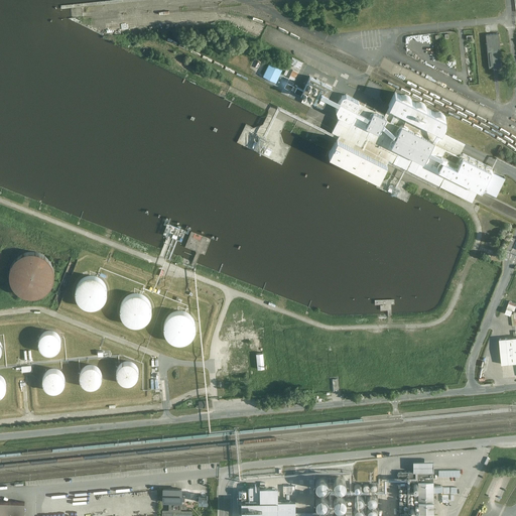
[(499,33),(486,34),(489,69),(501,68),(499,33)]
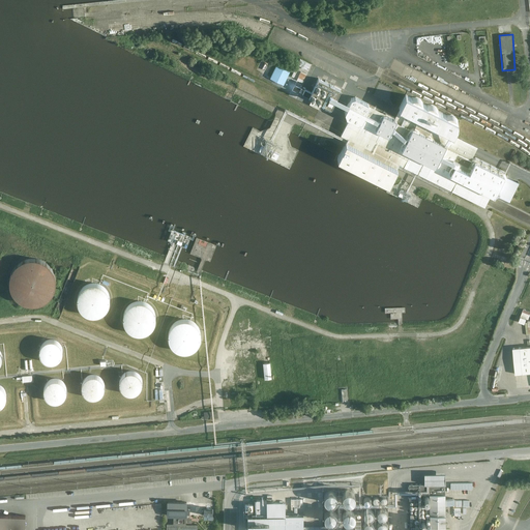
[(283,84),(288,71),(276,66),(271,78),(283,84)]
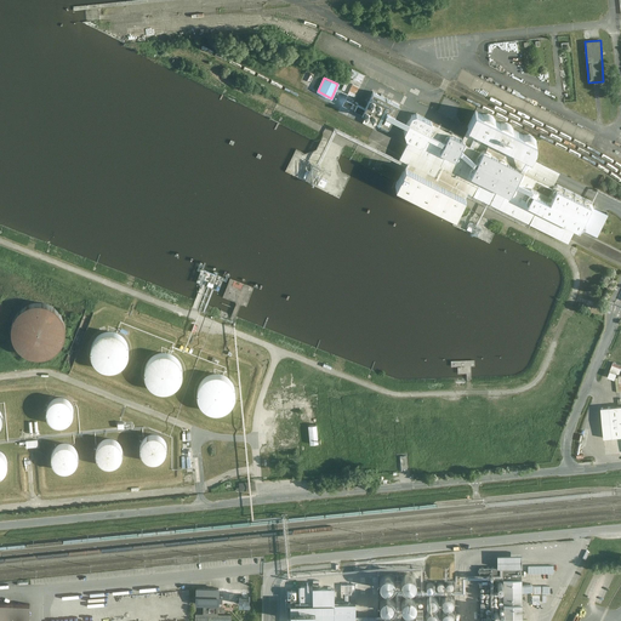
[(389,130),(400,108),(372,95),(365,109),(358,106),(354,113),(363,117),(365,118),(363,123),(375,129),(377,124),(389,130)]
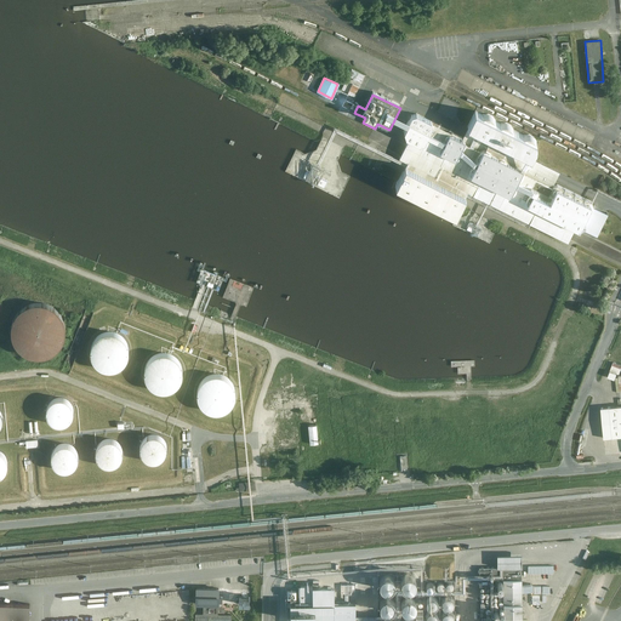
[(467,193),(569,243),(571,238),(574,232),(576,228),(581,231),(582,229),(597,237),(609,212),(554,186),(560,174),(534,161),(542,143),(477,110),(463,136),(417,113),(411,115),(404,131),(405,137),(409,140),(405,147),(403,153),(399,159),(410,164),(400,186),(457,214),(463,200),(467,193)]
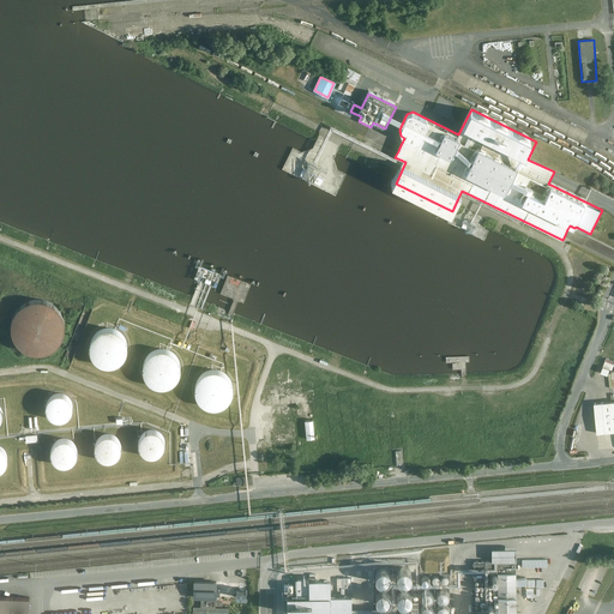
[(323,180),(302,169),(300,175),(319,185),(323,180)]
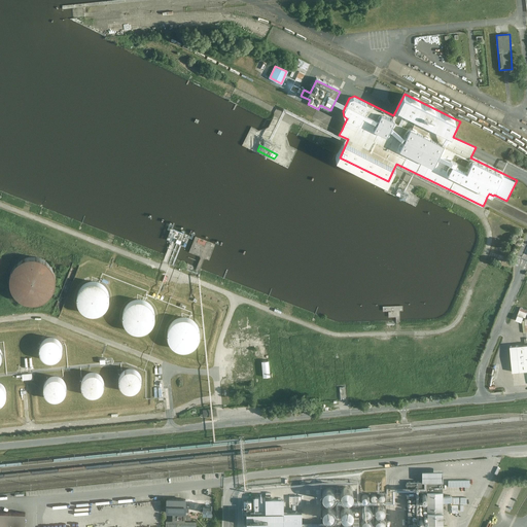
[(409,194),(398,188),(395,196),(406,200),(409,194)]
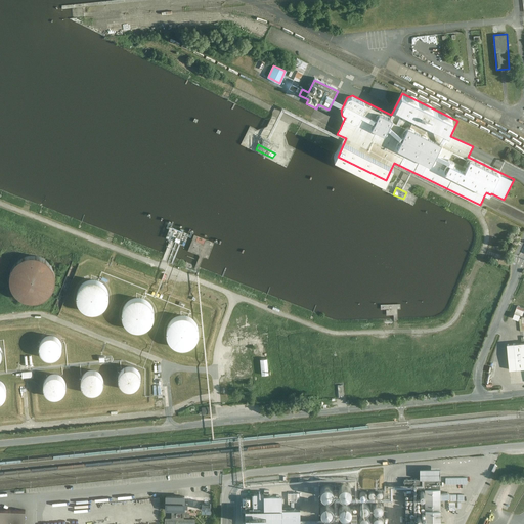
[(47,261),(42,257),(36,256),(30,256),(24,257),(17,261),(13,265),(10,271),(9,277),(10,285),(12,290),(16,295),(22,299),(28,301),(34,302),(40,301),(45,298),(50,294),(53,289),(55,282),(55,276),(54,270),(51,265),(47,261)]
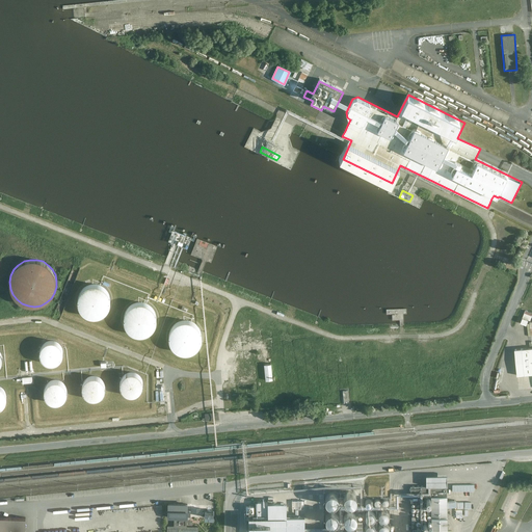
[(109,292),(105,288),(100,286),(95,285),(88,286),(84,289),(80,293),(78,298),(79,304),(80,310),(84,314),(88,317),(94,318),(99,318),(104,315),(108,312),(110,308),(111,302),(111,297),(109,292)]
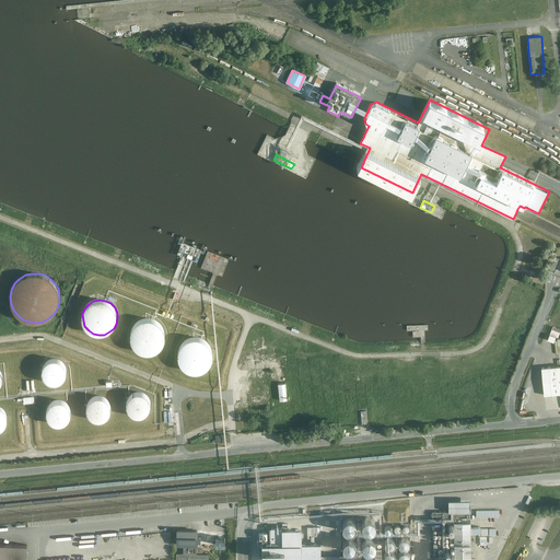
[(548,339),(557,342),(559,334),(559,315),(558,314),(556,314),(552,322),(552,327),(548,339)]
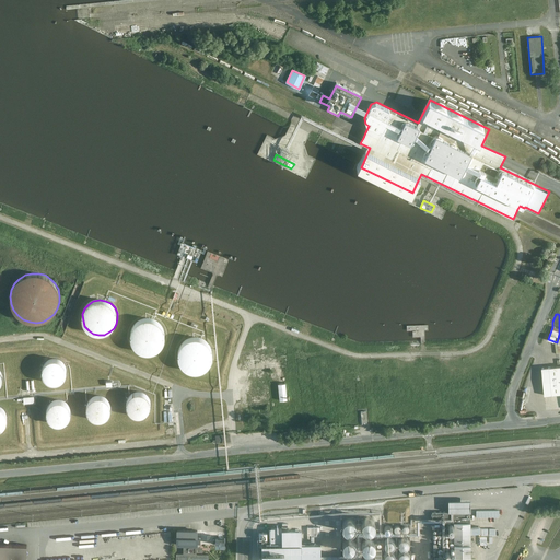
[(163,325),(159,321),(154,318),(149,318),(143,318),(139,321),(135,325),(132,329),(130,335),(131,340),(132,345),(136,349),(140,352),(146,354),(151,354),(156,352),(161,350),(164,346),(166,340),(167,335),(165,329),(163,325)]
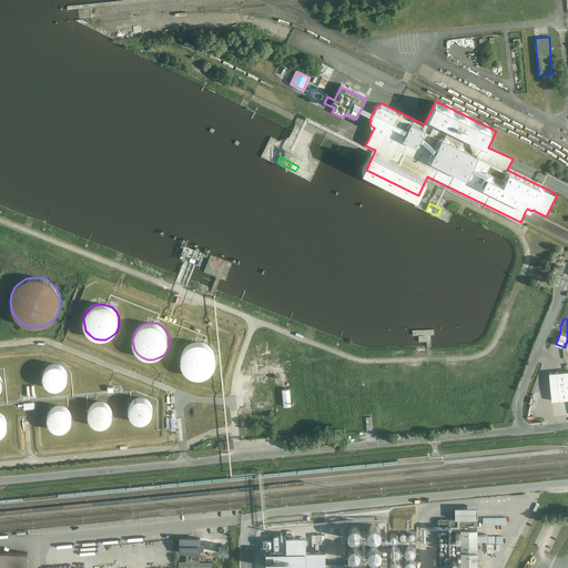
[(213,350),(210,345),(204,343),(198,343),(192,344),(188,347),(183,352),(182,357),(182,364),(184,369),(189,374),(193,376),(199,377),(204,377),(210,374),(214,371),(216,365),(217,359),(216,354),(213,350)]
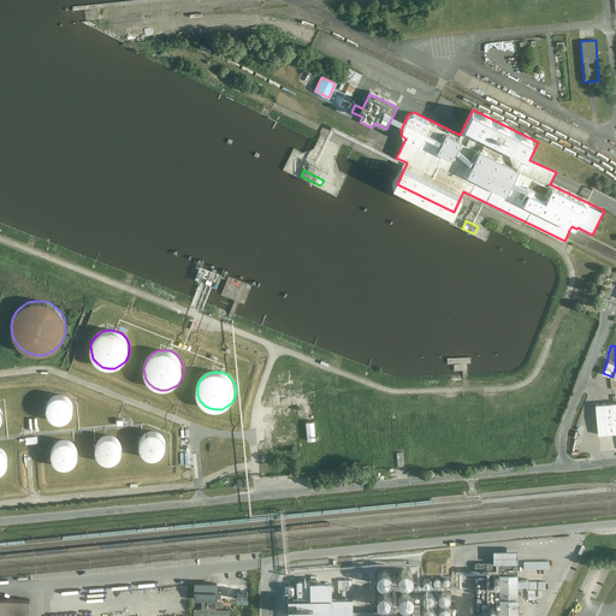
[(70,400),(66,397),(63,395),(58,395),(54,396),(51,398),(48,401),(47,406),(46,409),(47,413),(49,416),(52,420),(55,421),(60,422),(65,421),(69,419),(71,416),(73,412),(73,407),(72,403),(70,400)]
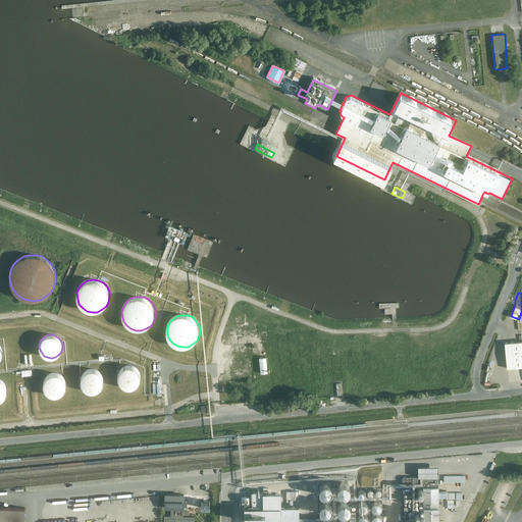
[(521,341),(506,343),(508,368),(521,366),(521,341)]
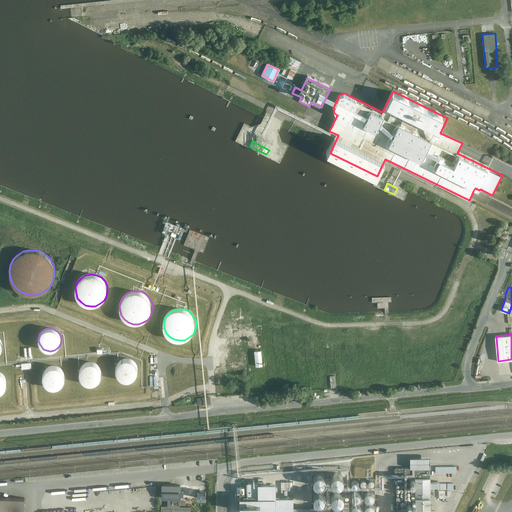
[(261,350),(255,351),(256,366),(263,365),(261,350)]
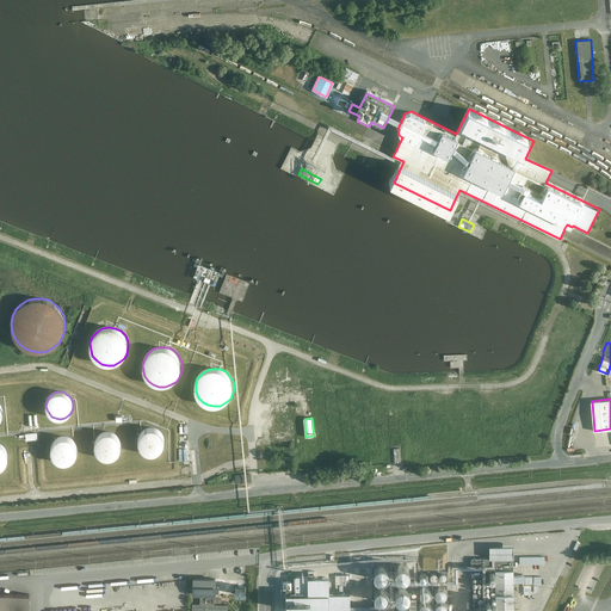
[(162,433),(159,431),(155,429),(152,429),(148,429),(144,431),(142,433),(140,437),(139,440),(139,444),(140,448),(142,451),(146,454),(149,455),(153,455),(156,454),(159,452),(162,450),(164,446),(165,443),(165,439),(164,436),(162,433)]
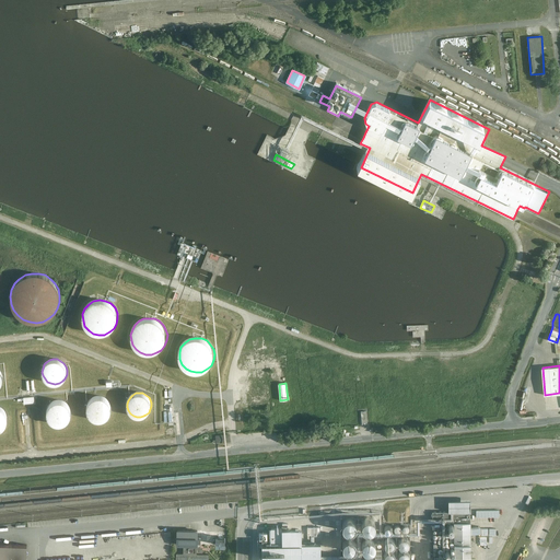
[(106,399),(103,398),(100,397),(95,398),(93,399),(90,401),(89,405),(88,408),(89,412),(90,416),(92,418),(95,419),(98,420),(103,420),(106,418),(108,416),(111,412),(111,409),(111,405),(108,401),(106,399)]
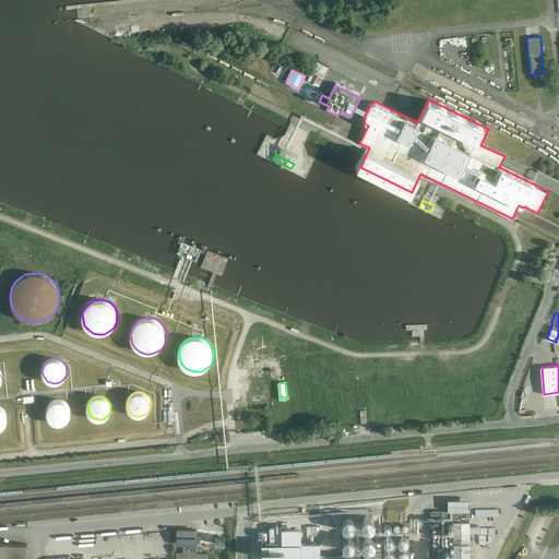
[(68,404),(66,402),(61,401),(58,401),(54,402),(50,404),(48,407),(47,412),(48,415),(49,419),(52,421),(56,424),(60,424),(63,423),(67,421),(69,418),(71,415),(71,411),(70,407),(68,404)]
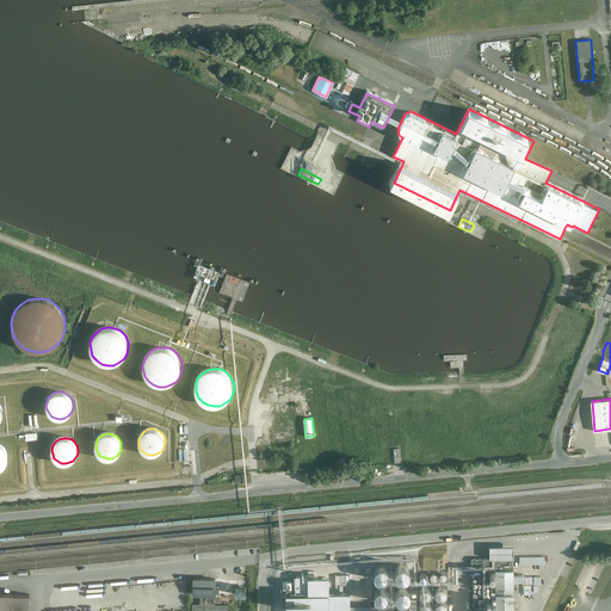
[(516,610),(514,559),(517,559),(517,547),(492,547),(492,559),(473,559),(473,565),(454,566),(454,572),(423,572),(421,610),(450,610),(450,586),(458,585),(460,569),(474,571),(473,610),(516,610)]
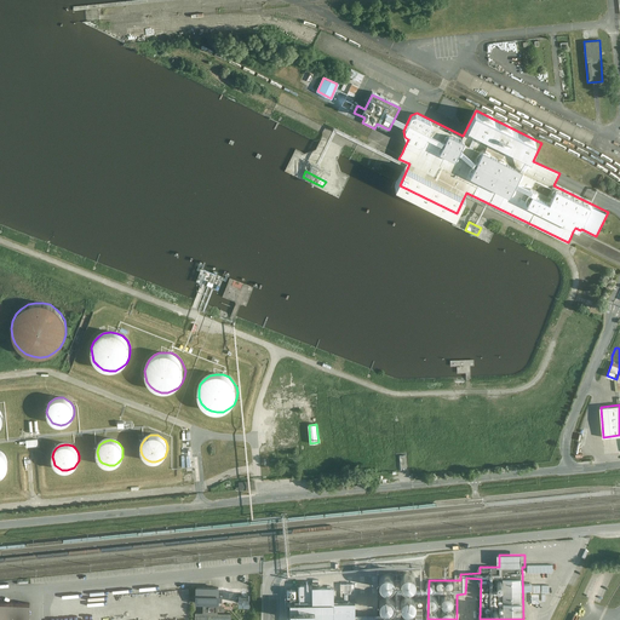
[(218,589),(196,587),(195,604),(204,604),(202,614),(195,613),(194,619),(231,619),(231,614),(218,614),(218,612),(224,613),(224,607),(218,606),(218,589)]
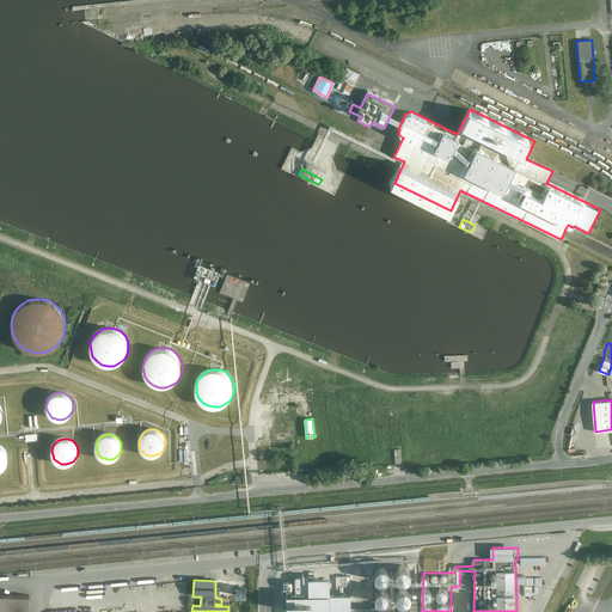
[(30,611),(31,598),(0,597),(0,611),(30,611)]
